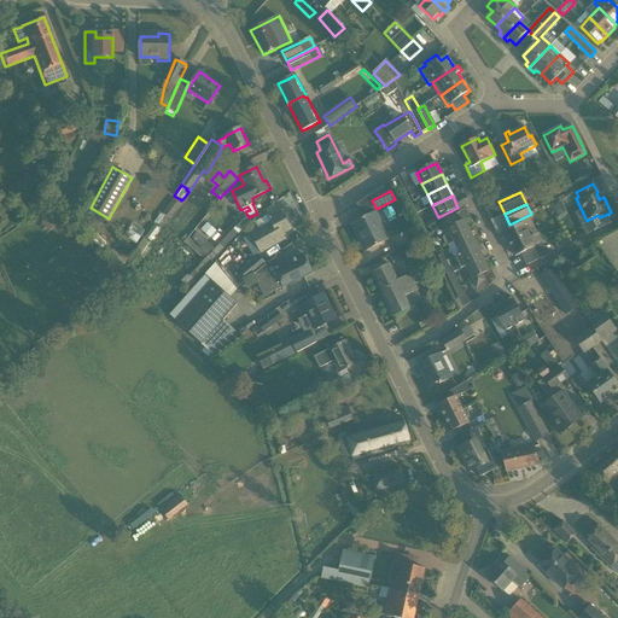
[(261,254),(285,239),(281,234),(291,229),(280,211),(268,219),(272,223),(251,235),(261,254)]
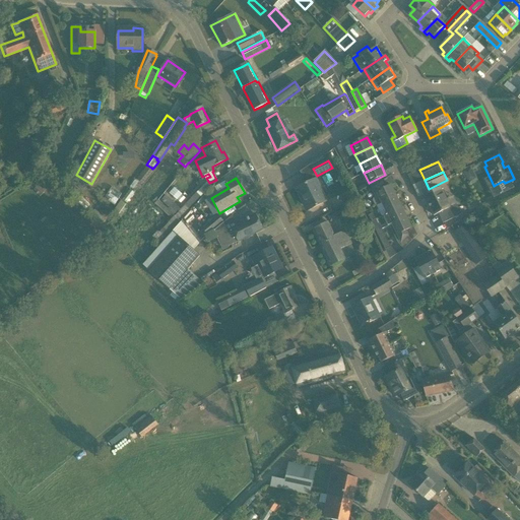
[(309,210),(327,201),(316,179),(296,189),(300,198),(303,197),(309,210)]
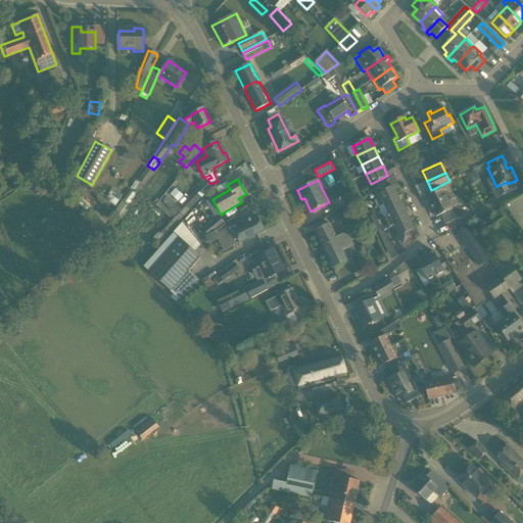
[(378,207),(384,204),(398,198),(392,187),(388,189),(385,182),(373,188),(374,190),(373,190),(376,198),(375,202),(378,207)]
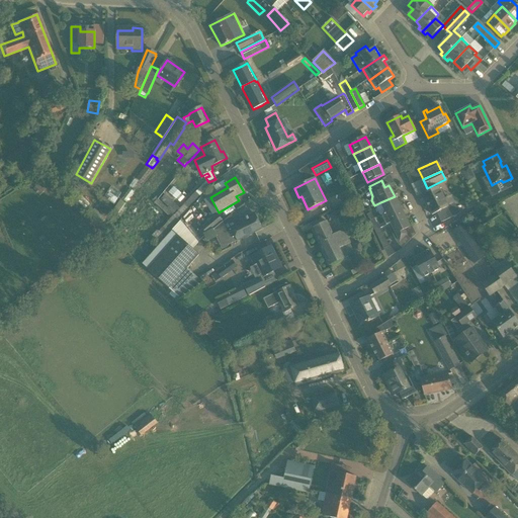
[(366,189),(363,184),(355,188),(359,194),(366,189)]
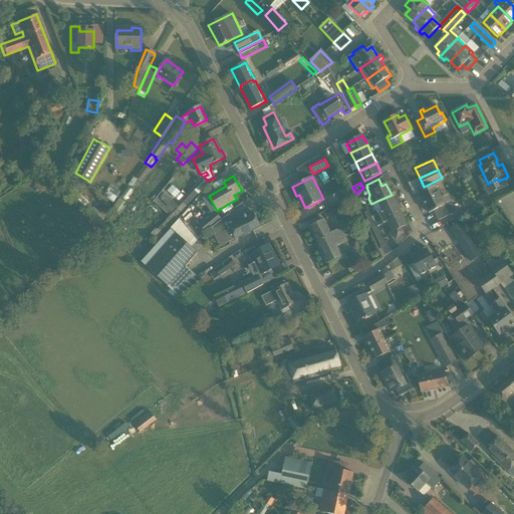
[(435,185),(419,193),(429,214),(445,206),(445,205),(451,202),(447,194),(441,198),(435,185)]
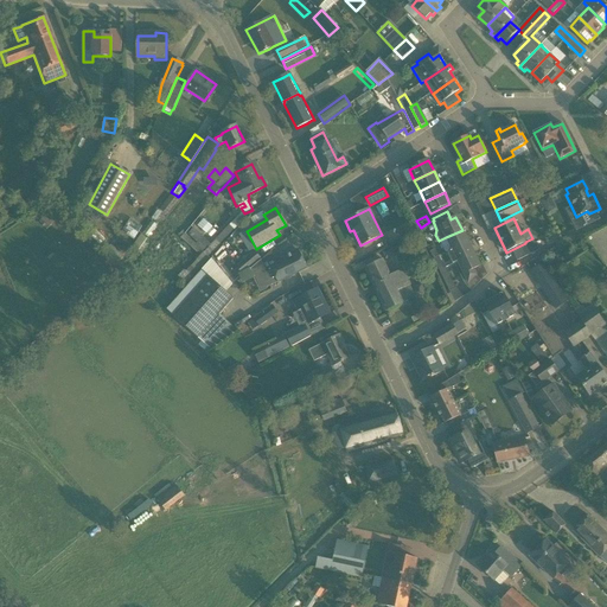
[(193,229),(189,235),(198,244),(212,257),(236,231),(229,225),(211,246),(193,229)]
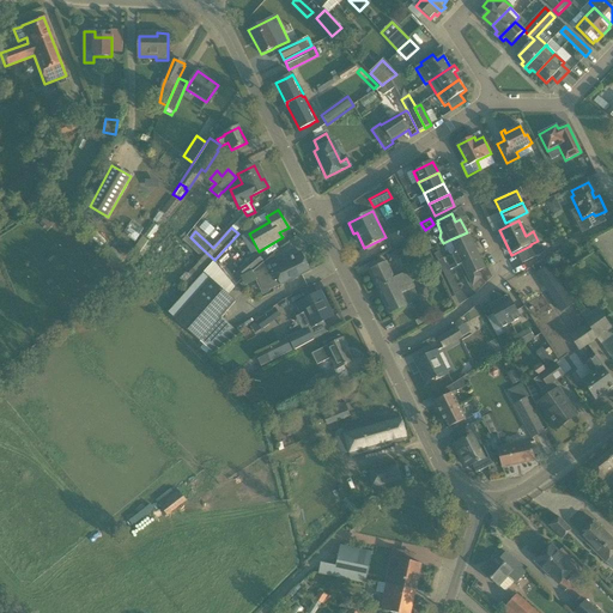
[(456,253),(473,244),(467,232),(450,240),(456,253)]
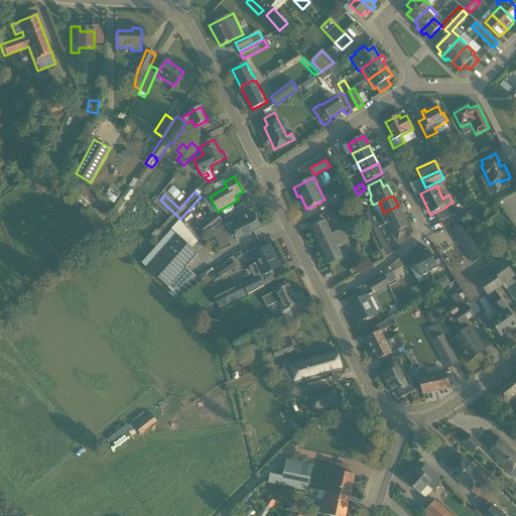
[(384,213),(380,215),(385,225),(389,223),(403,216),(398,206),(384,213)]
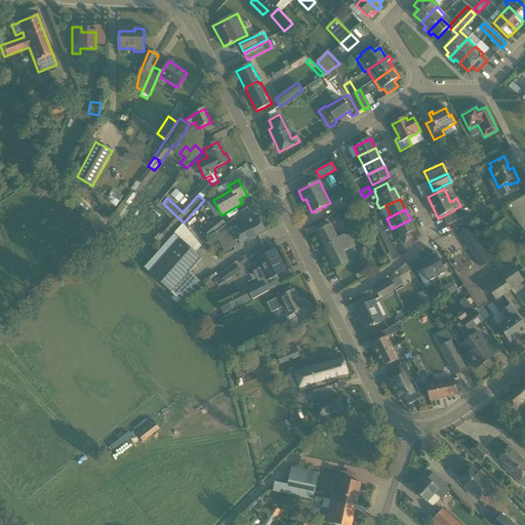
[(242,225),(243,227),(230,234),(226,225),(216,233),(226,251),(266,232),(257,216),(242,225)]
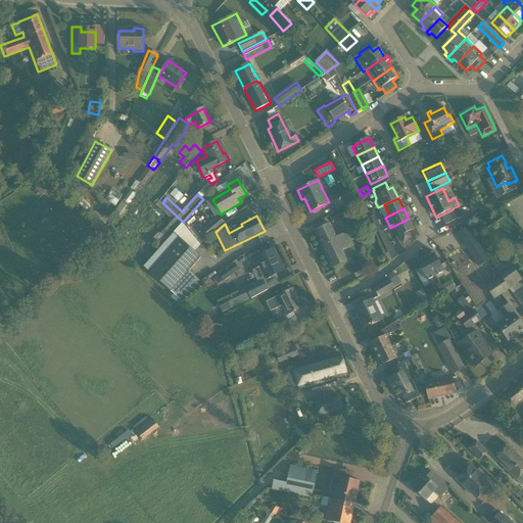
[(208,237),(225,224),(220,217),(203,231),(208,237)]
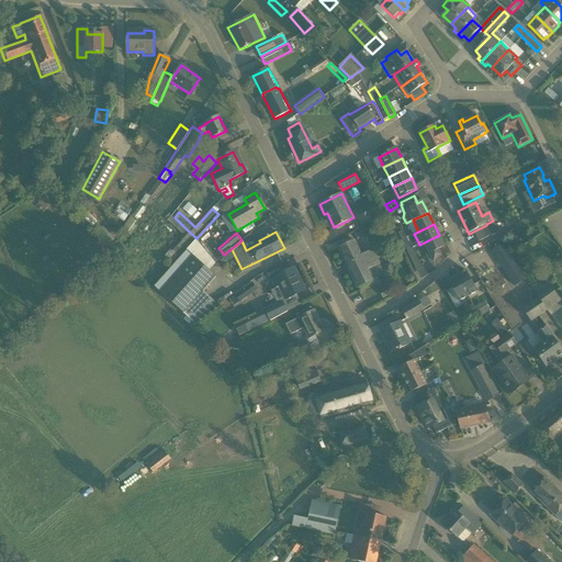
[(424,243),(425,245),(422,246),(430,263),(436,270),(446,260),(440,256),(438,249),(445,247),(439,235),(424,243)]
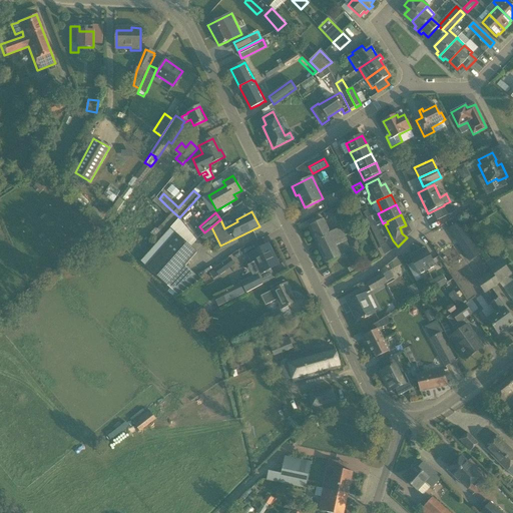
[(366,218),(372,228),(377,226),(372,215),(370,216),(366,218)]
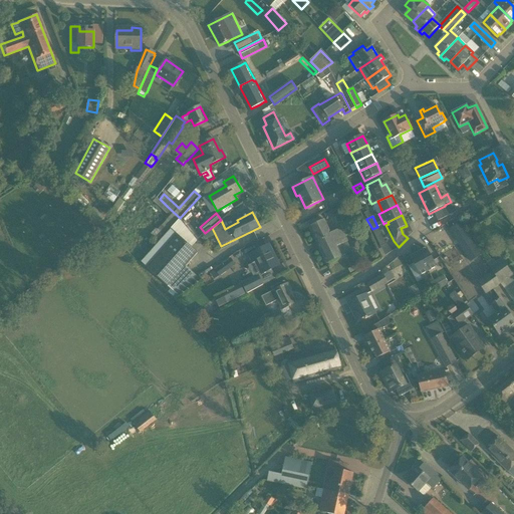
[(141,262),(148,268),(178,295),(200,279),(186,266),(197,253),(192,248),(198,242),(179,219),(141,262)]
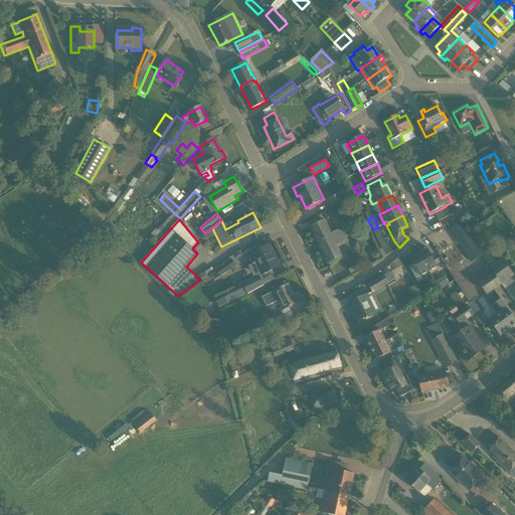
[(457,219),(448,224),(451,230),(450,230),(471,264),(482,255),(462,223),(461,224),(457,219)]
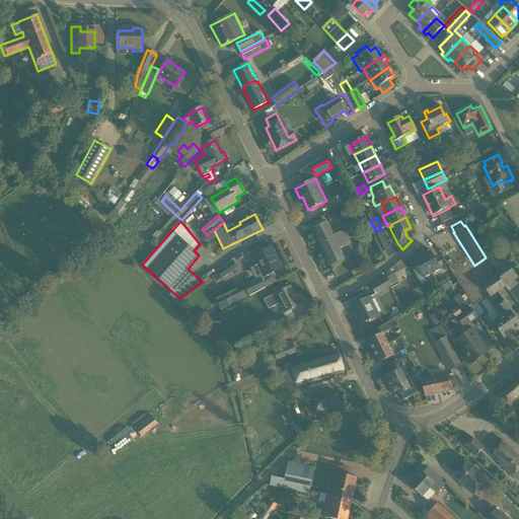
[(356,254),(344,231),(334,236),(326,222),(312,229),(330,267),(356,254)]
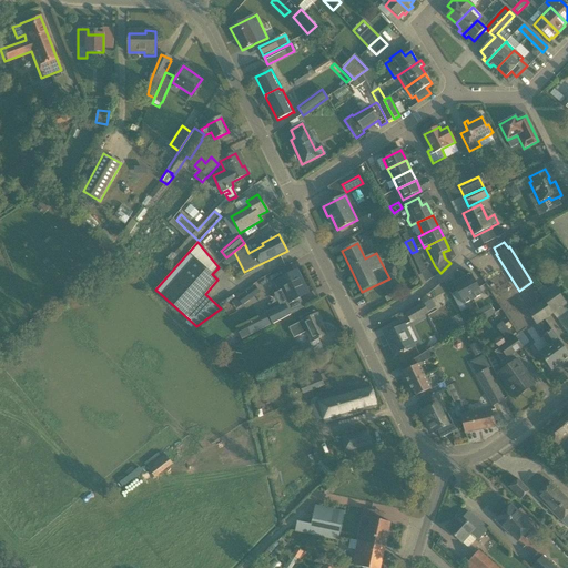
[(412,253),(421,273),(427,270),(417,251),(412,253)]
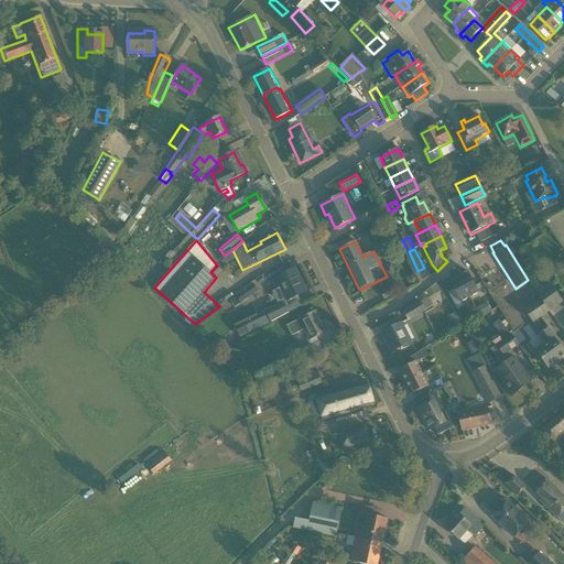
[(289,301),(306,292),(301,281),(299,282),(293,270),(272,280),(278,290),(282,288),(289,301)]
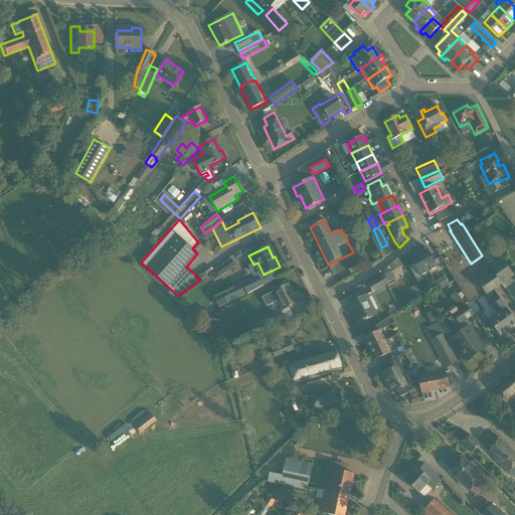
[(418,252),(430,273),(438,268),(427,248),(426,248),(424,246),(419,251),(419,252),(418,252)]
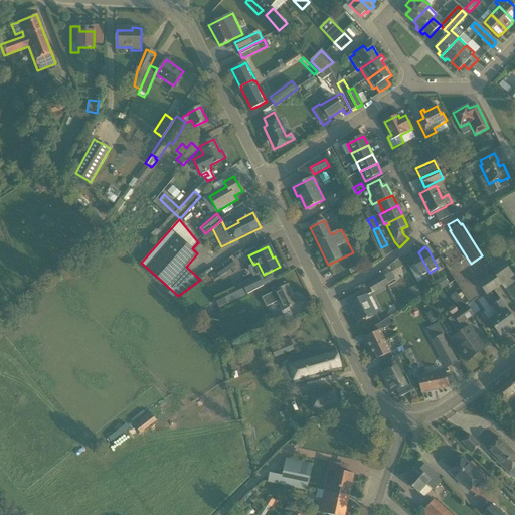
[(420,277),(430,273),(418,252),(417,253),(415,251),(410,256),(410,258),(420,277)]
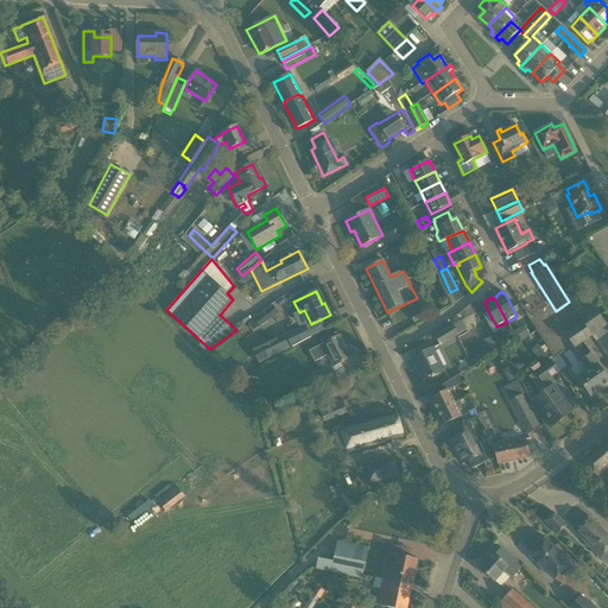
[(451,327),(435,336),(441,347),(458,336),(458,335),(467,330),(469,333),(476,328),(477,331),(483,329),(474,314),(481,310),(479,306),(480,306),(477,303),(473,303),(472,304),(449,323),(451,327)]
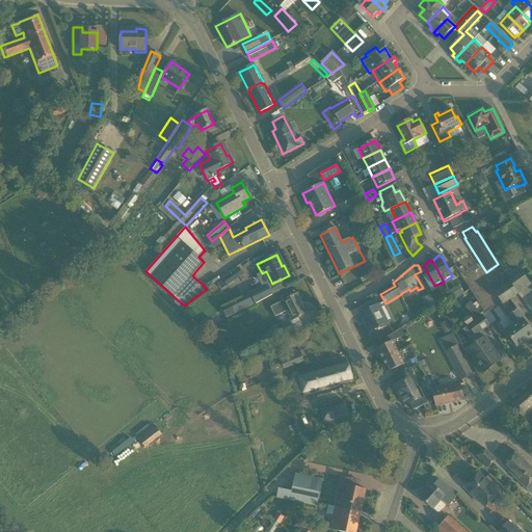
[(239,267),(221,280),(227,287),(244,274),(239,267)]
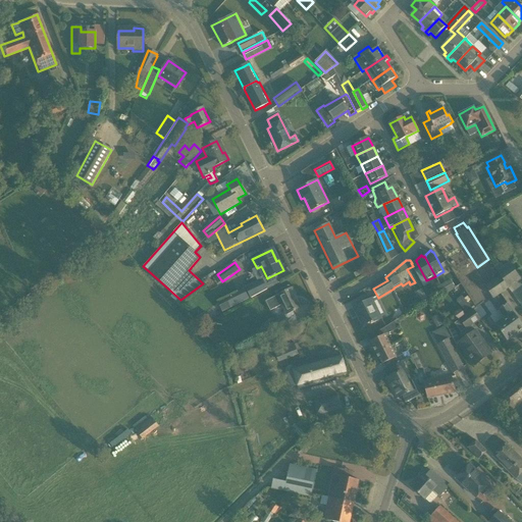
[(501,263),(494,268),(500,276),(499,276),(507,289),(520,278),(509,263),(503,267),(501,263)]
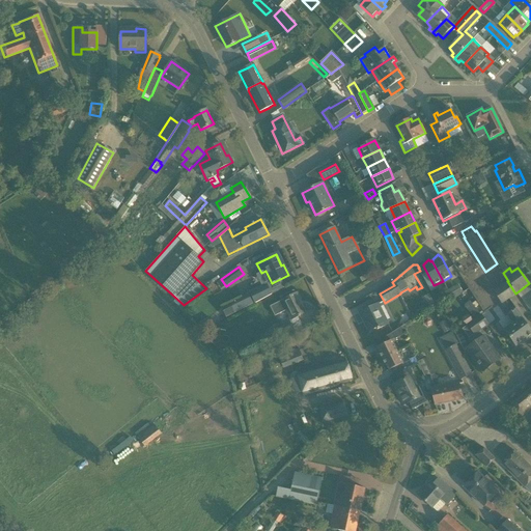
[(362,282),(372,277),(368,269),(358,274),(362,282)]
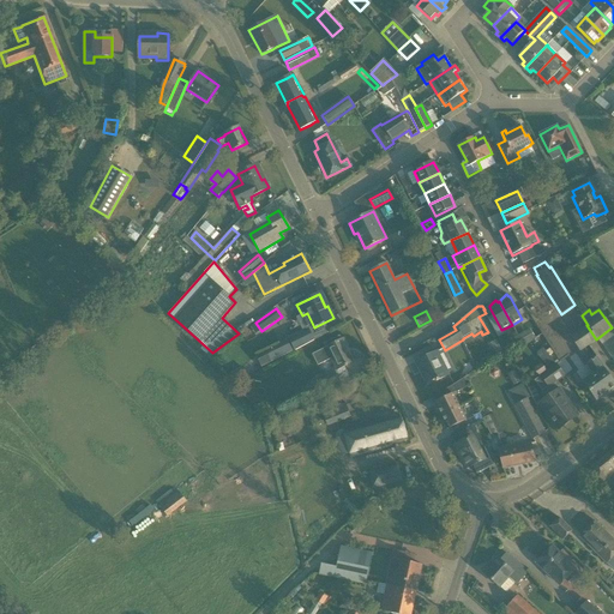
[(587,325),(570,337),(581,351),(596,339),(587,325)]
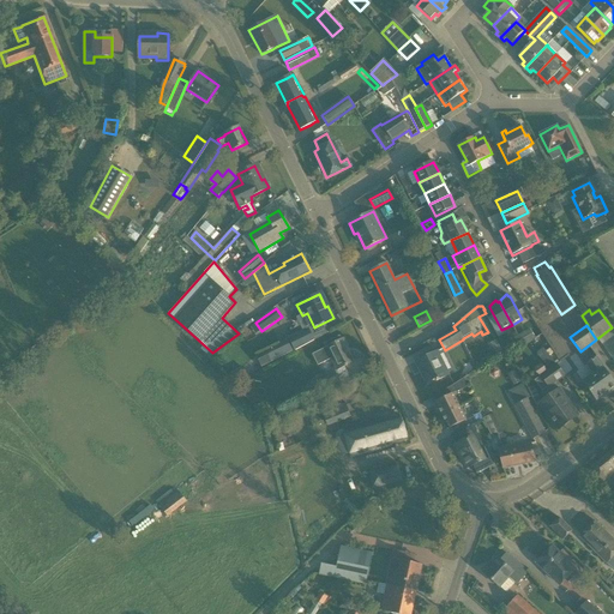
[(308,327),(288,337),(294,350),(314,341),(308,327)]
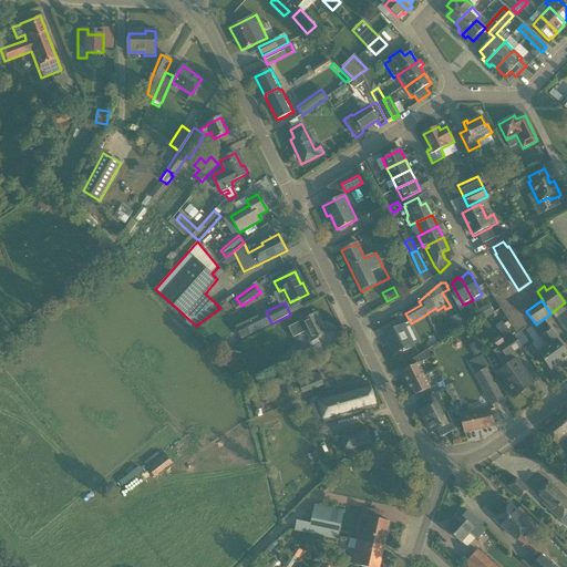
[(492,305),(481,308),(484,316),(495,312),(492,305)]
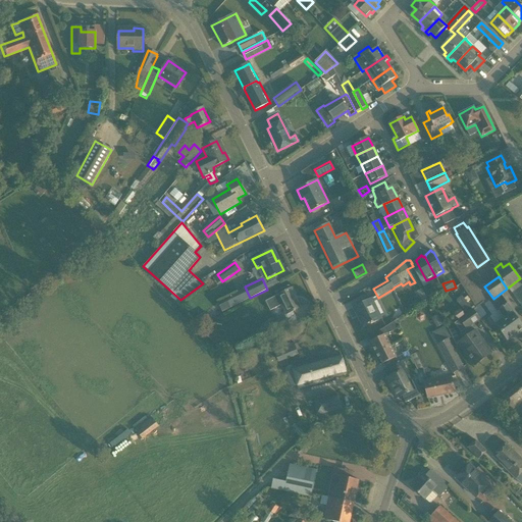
[(275,293),(276,296),(265,302),(270,312),(282,306),(286,314),(300,308),(294,296),(296,295),(293,289),(291,289),(289,285),(275,293)]
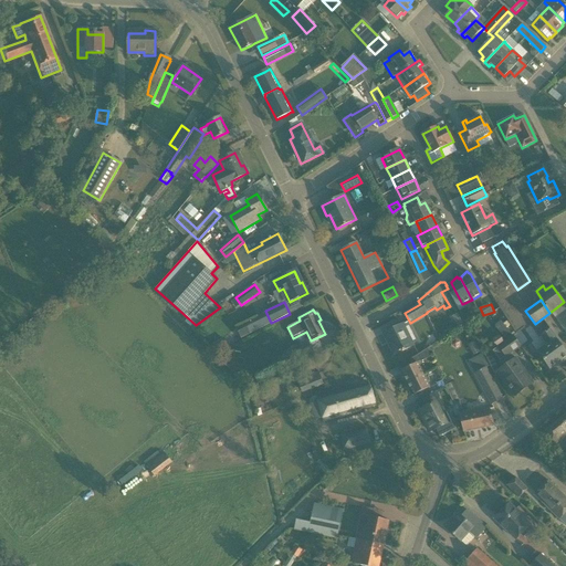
[(237,329),(241,338),(270,324),(265,315),(237,329)]
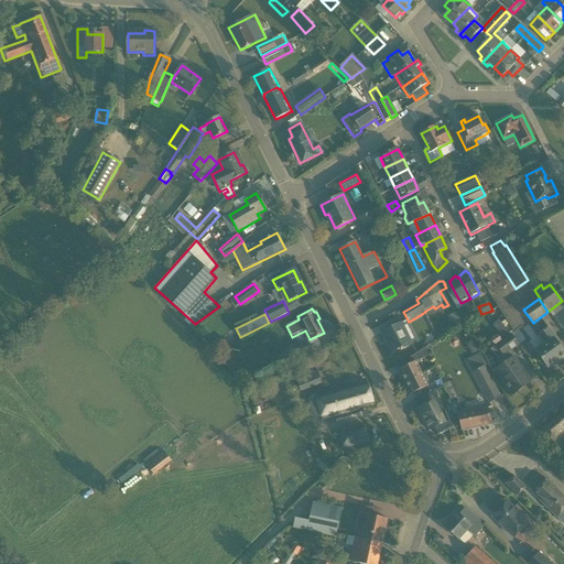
[(500,318),(495,324),(503,335),(509,329),(500,318)]
